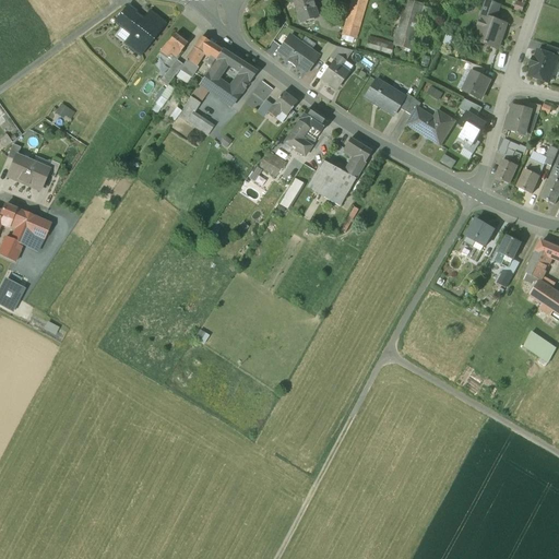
[(292,0),(296,13),(298,13),(313,8),(311,0),(292,0)]
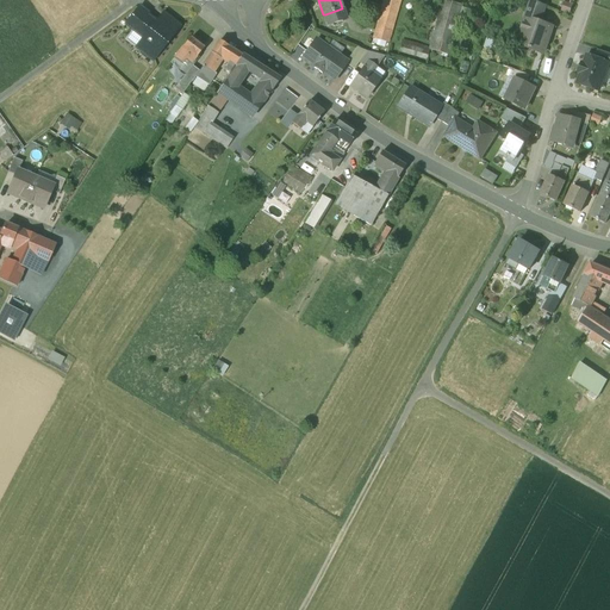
[(384,0),(373,38),(387,43),(399,0),(384,0)]
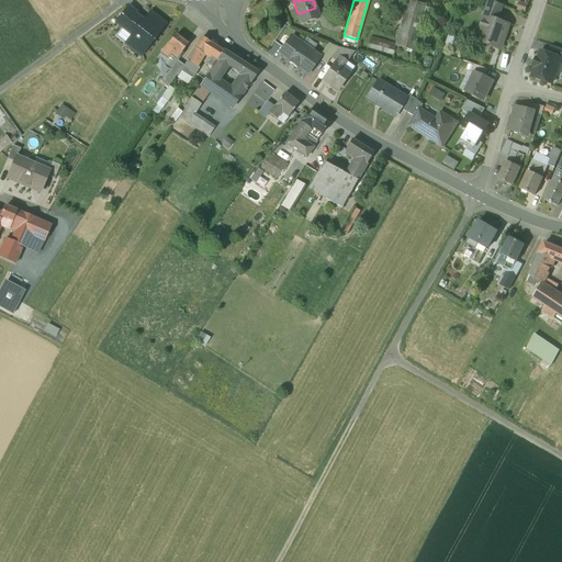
[(427,0),(408,0),(396,45),(395,45),(413,51),(427,0)]
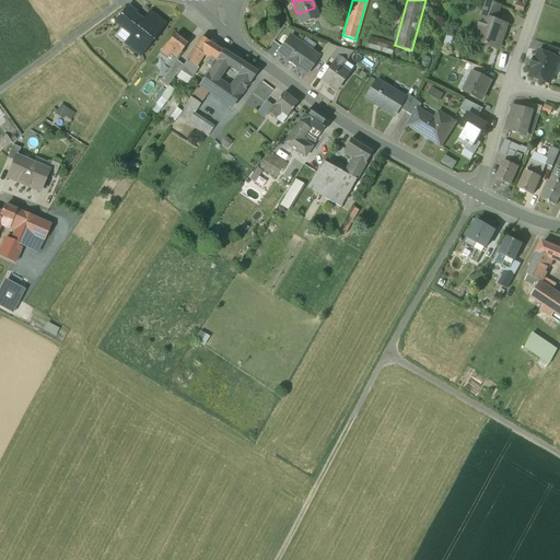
[(501,7),(487,1),(481,16),(485,18),(496,21),(501,7)]
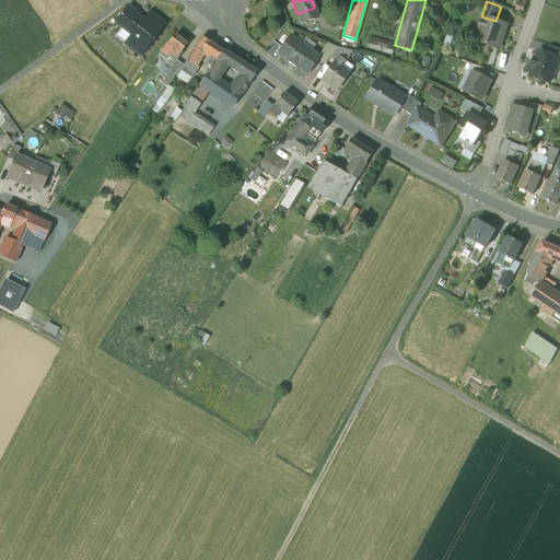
[(127,7),(118,18),(126,23),(132,14),(133,15),(135,13),(127,7)]
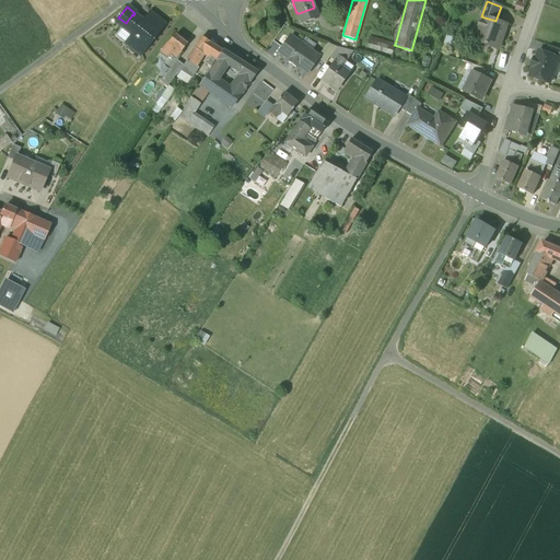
[(314,8),(299,13),(301,22),(317,16),(314,8)]
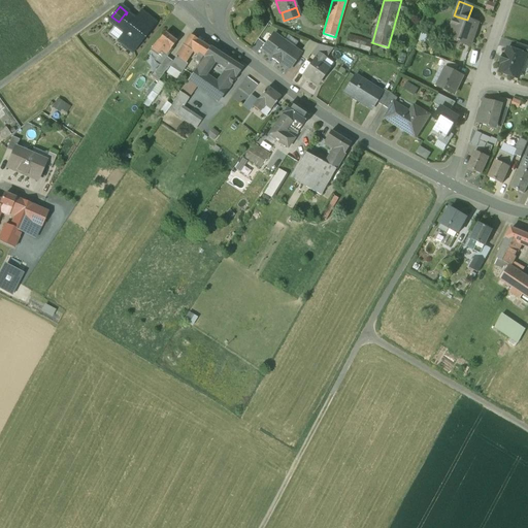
[(126,14),(125,13),(119,22),(114,27),(124,33),(118,41),(131,53),(150,30),(139,22),(137,24),(126,14)]
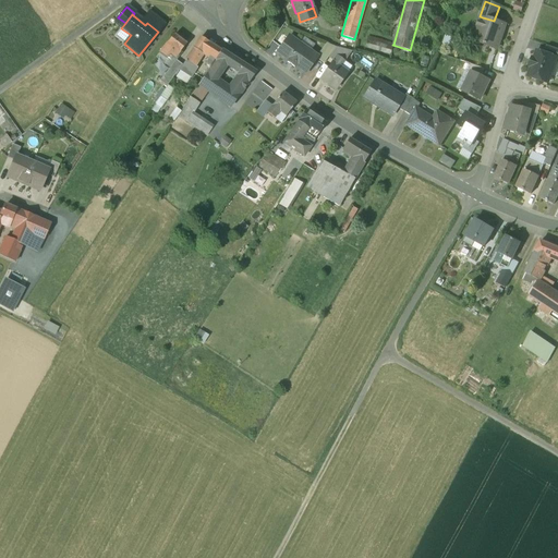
[(164,25),(153,16),(147,23),(158,32),(164,25)]
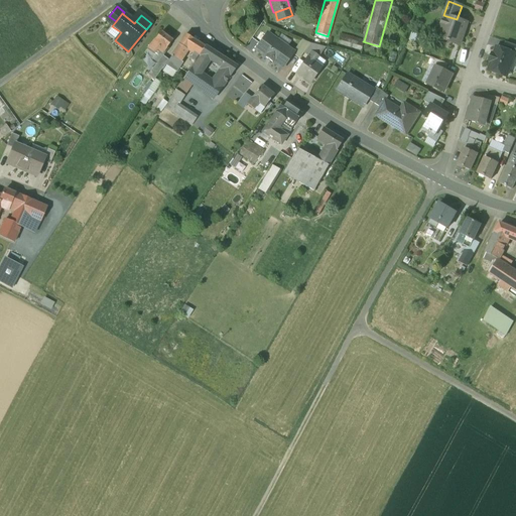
[(457,19),(446,16),(441,29),(445,30),(441,39),(460,45),(467,23),(457,19)]
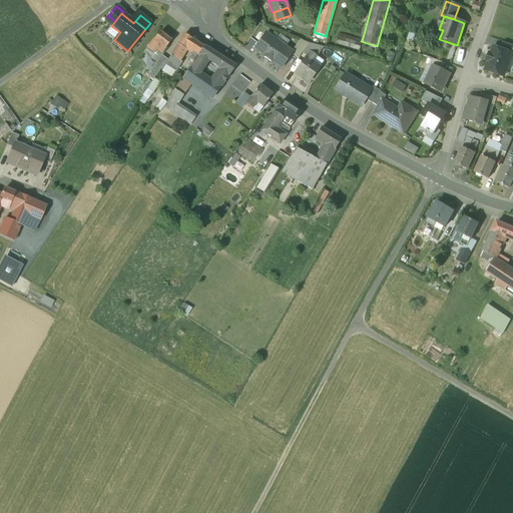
[(164,36),(159,32),(142,53),(151,60),(154,57),(155,55),(152,54),(154,51),(159,55),(170,41),(169,40),(169,38),(166,36),(164,36)]
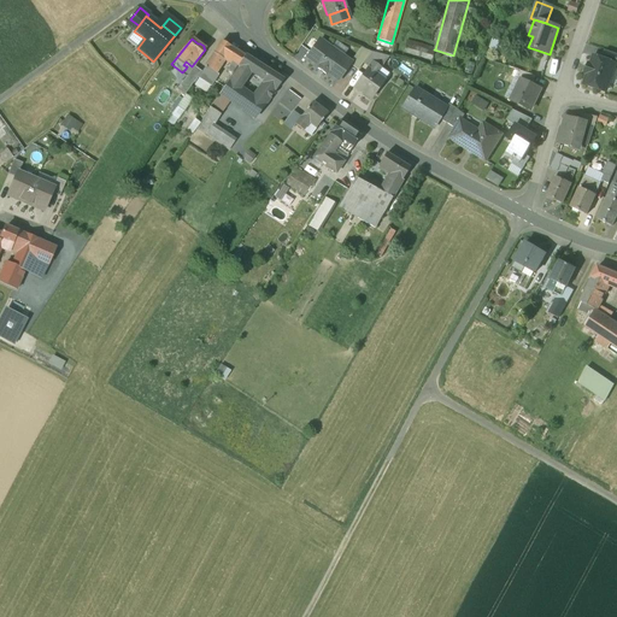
[(351,63),(319,40),(317,43),(322,46),(310,63),(336,83),(351,63)]
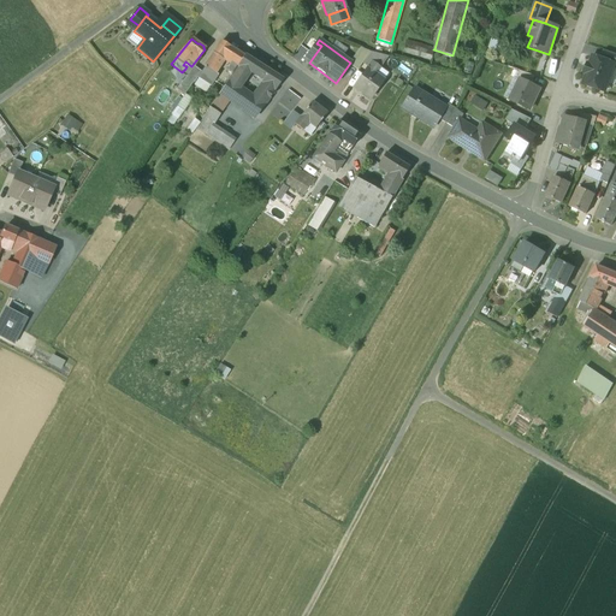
[(230,47),(221,41),(205,66),(214,72),(224,58),(230,47)]
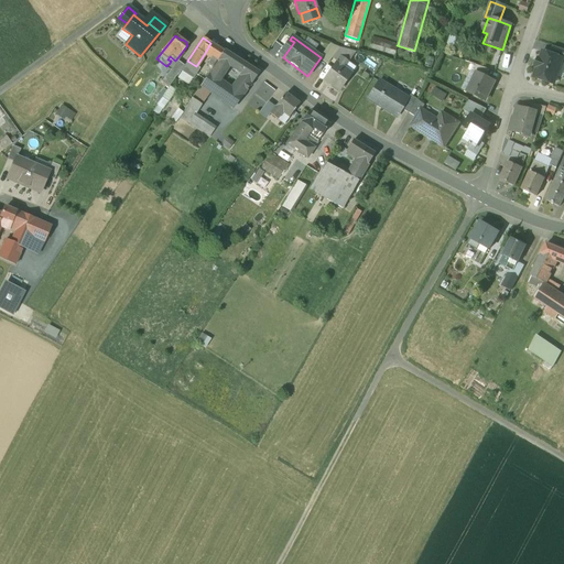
[(398,45),(372,38),(369,47),(394,55),(397,45),(398,45)]
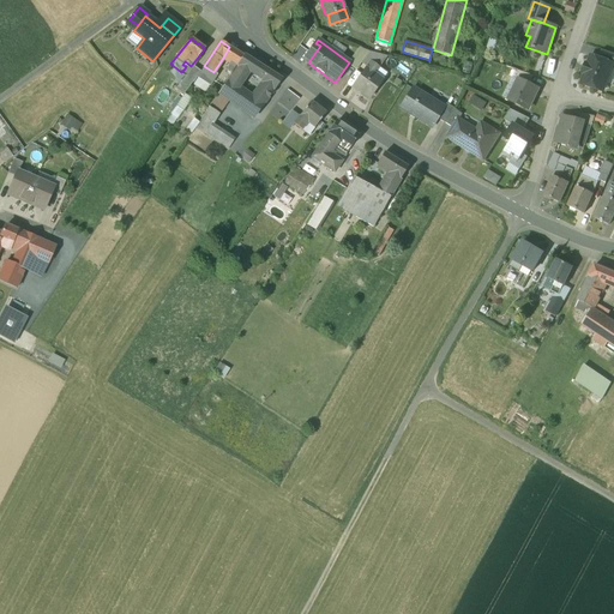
[(315,43),(304,59),(308,62),(320,46),(315,43)]
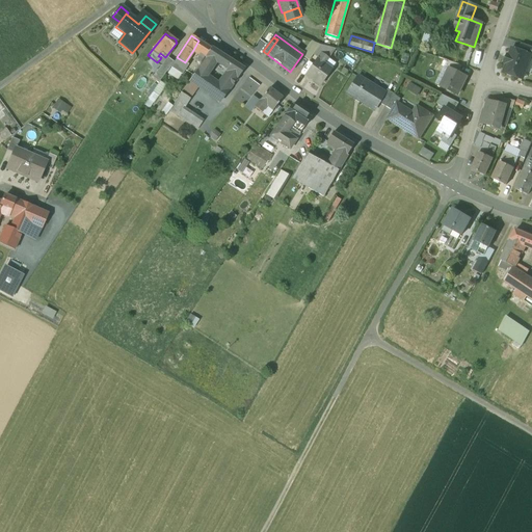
[(205,45),(198,41),(193,50),(198,54),(205,45)]
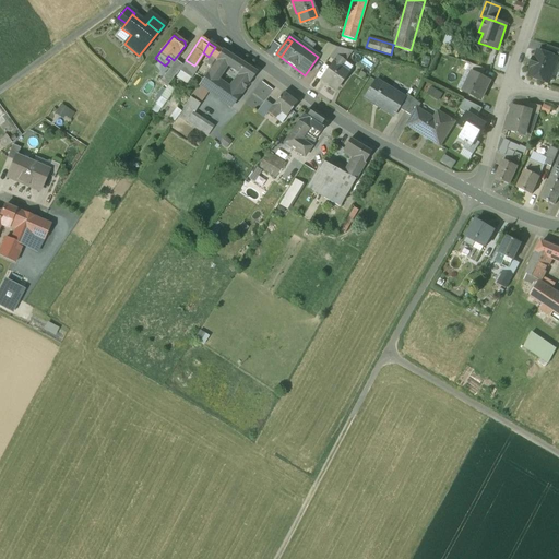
[(558,49),(548,46),(545,55),(557,58),(556,61),(558,62),(558,49)]
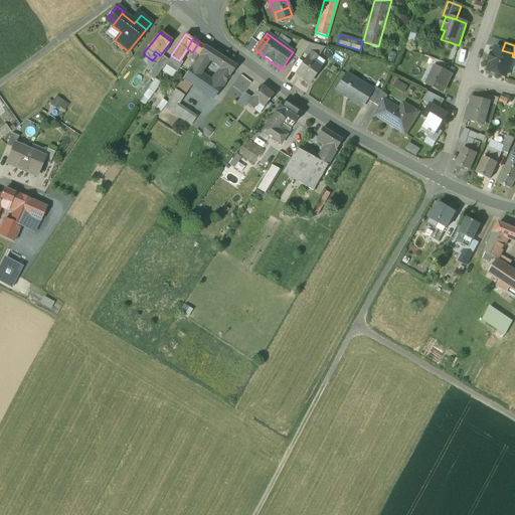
[(198,43),(192,52),(194,53),(198,56),(204,47),(198,43)]
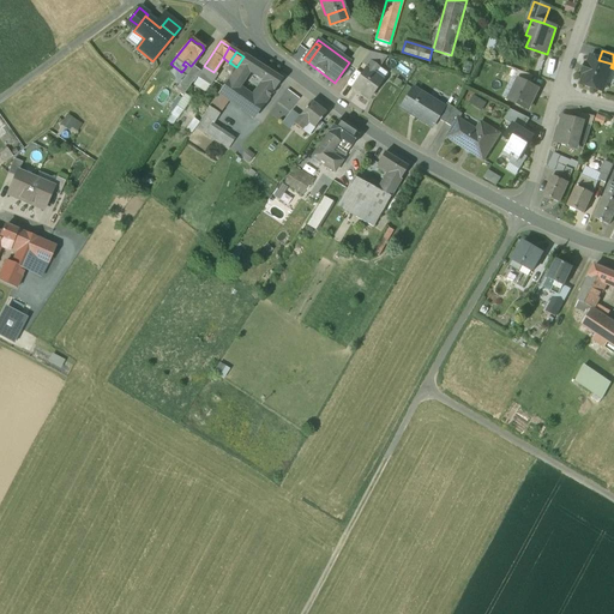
[(365,58),(359,53),(351,61),(353,62),(350,66),(356,70),(362,62),(365,58)]
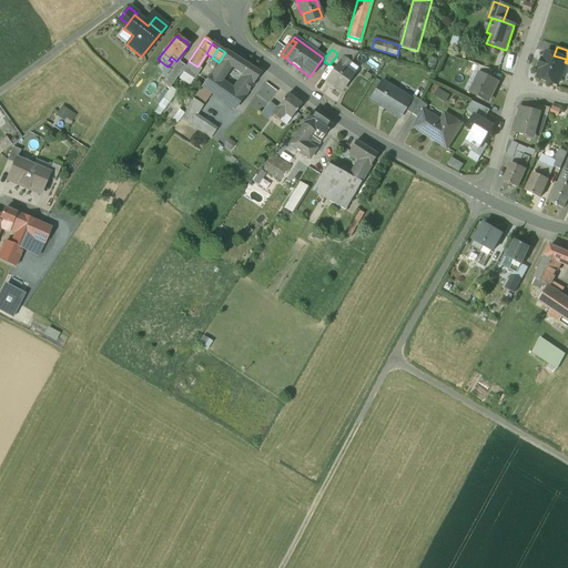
[(337,53),(335,58),(341,62),(343,58),(345,59),(351,50),(342,49),(337,53)]
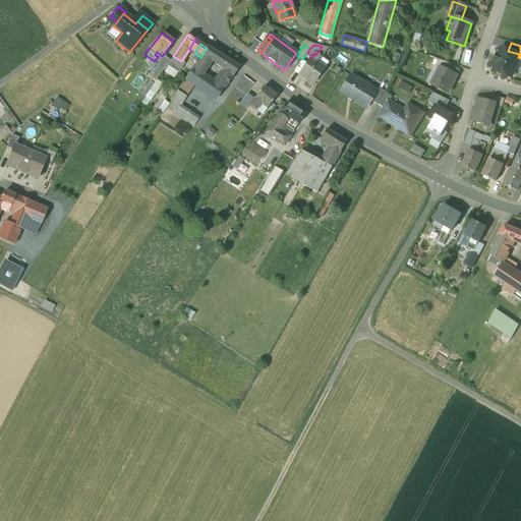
[(196,63),(193,68),(203,74),(212,60),(223,67),(221,70),(222,71),(215,81),(214,81),(214,82),(223,89),(239,67),(208,47),(207,48),(200,57),(196,63)]
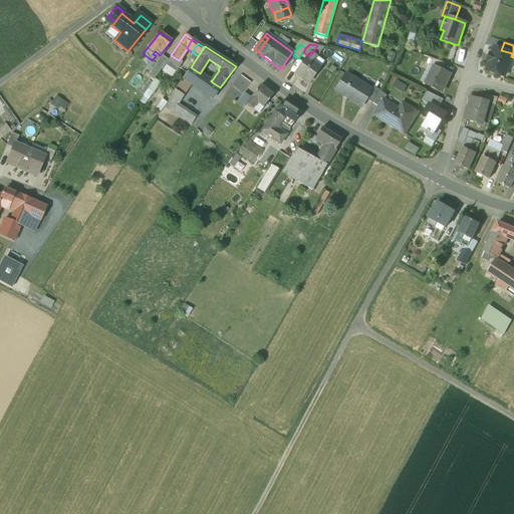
[(501,50),(495,47),(493,54),(491,54),(488,61),(490,62),(487,70),(504,76),(511,56),(512,53),(501,50)]
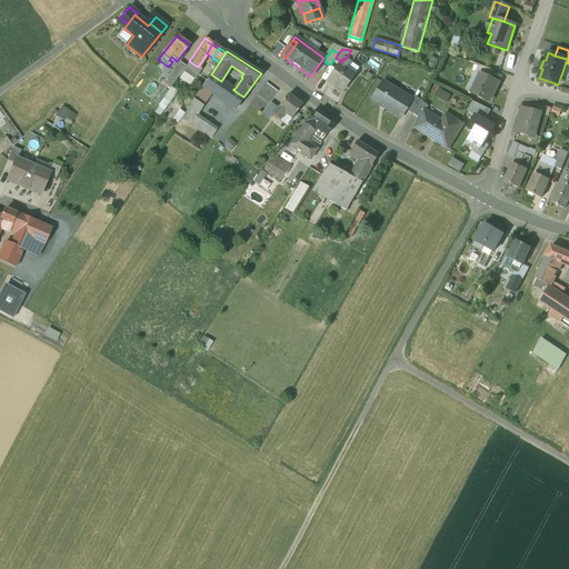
[(346,59),(343,58),(341,62),(327,81),(342,91),(353,75),(347,69),(351,63),(346,59)]
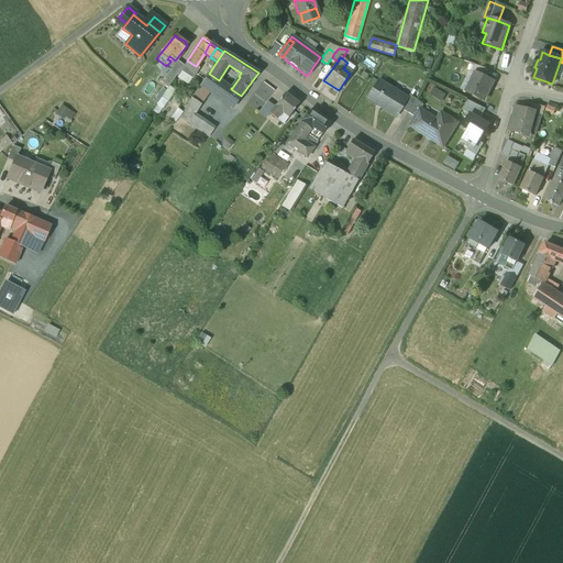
[(212,58),(208,65),(212,68),(217,62),(212,58)]
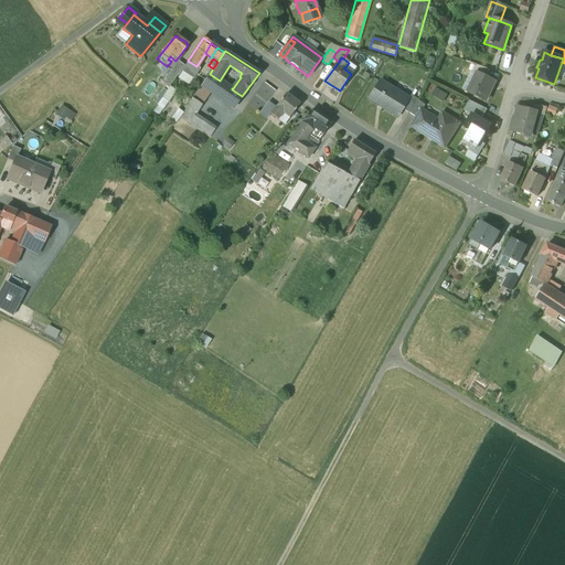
[(178,61),(161,82),(169,87),(177,76),(181,71),(185,65),(178,61)]
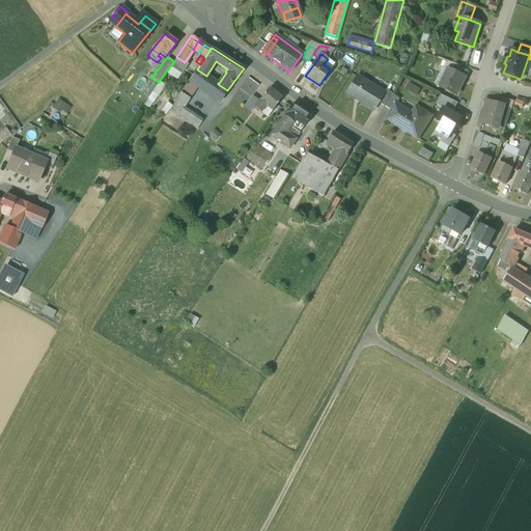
[(185,62),(176,57),(174,61),(170,66),(166,72),(177,80),(188,64),(185,62)]
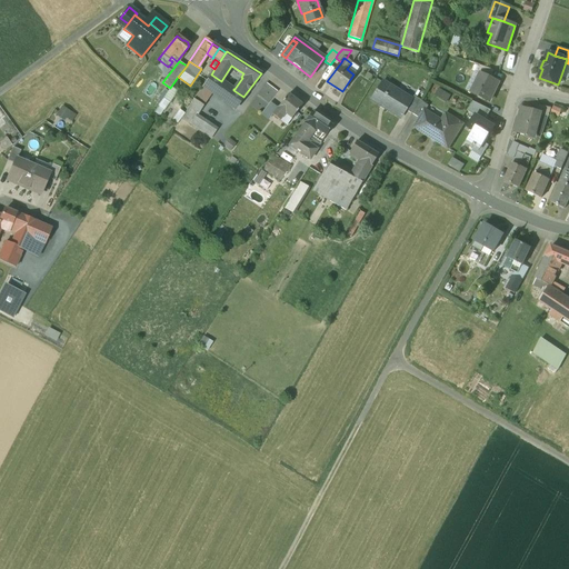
[(495,70),(480,66),(477,73),(480,75),(480,73),(490,79),(495,70)]
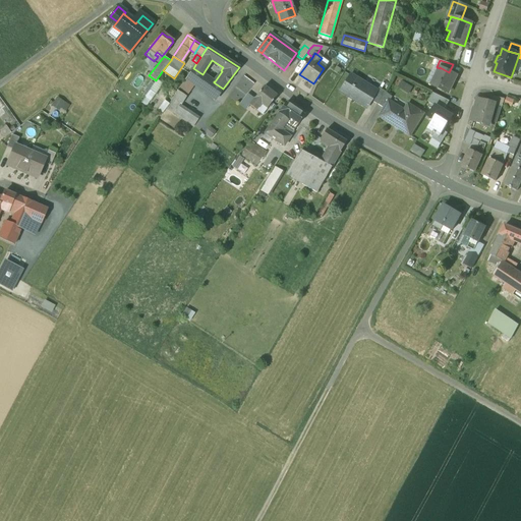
[(449,72),(440,67),(440,68),(431,84),(448,93),(456,75),(449,72)]
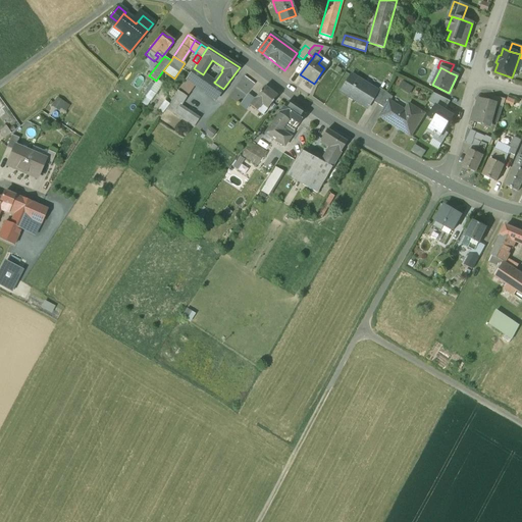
[(203,74),(194,68),(186,80),(206,94),(214,83),(203,74)]
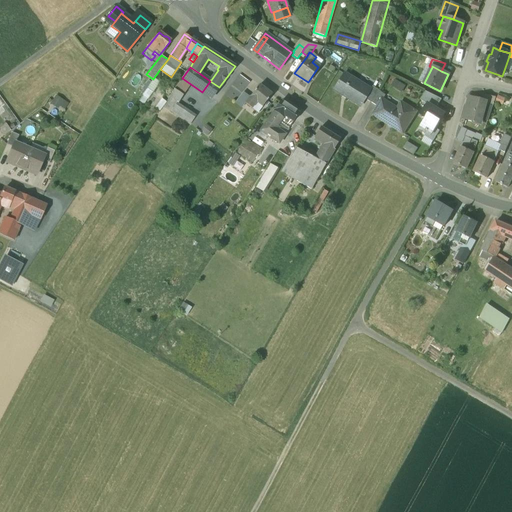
[(368,91),(356,84),(357,81),(344,73),(334,90),(360,106),(365,98),(369,92),(368,91)]
